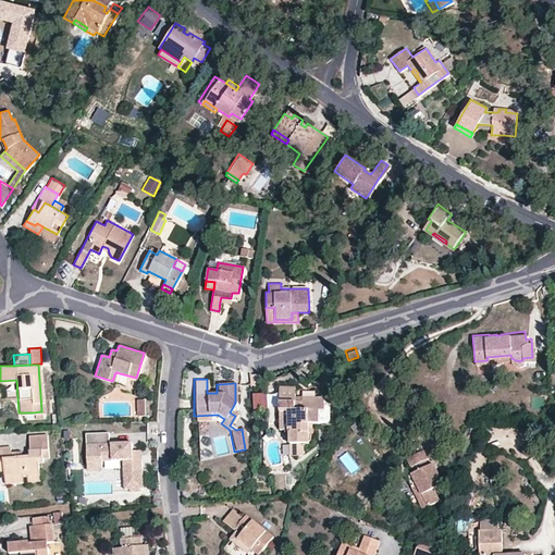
[(287,430),(287,442),(300,442),(300,432),(307,432),(306,421),(310,421),(317,421),(316,408),(322,408),(322,396),(300,396),(300,401),(293,401),(293,396),(293,386),(279,387),(279,409),(287,409),(287,428),(290,428),(290,430),(287,430)]
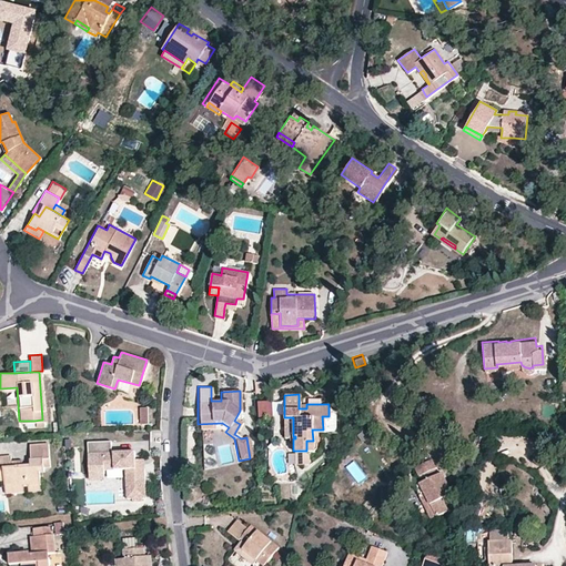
[(270,400),(255,402),(255,414),(271,415),(270,400)]
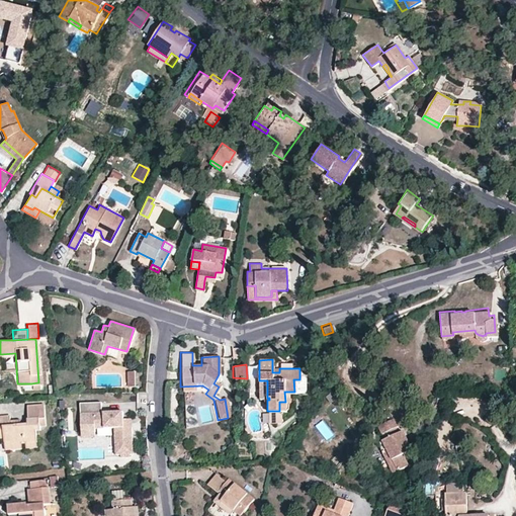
[(263,400),(267,400),(269,400),(269,398),(267,398),(267,380),(259,380),(259,398),(263,398),(263,400)]
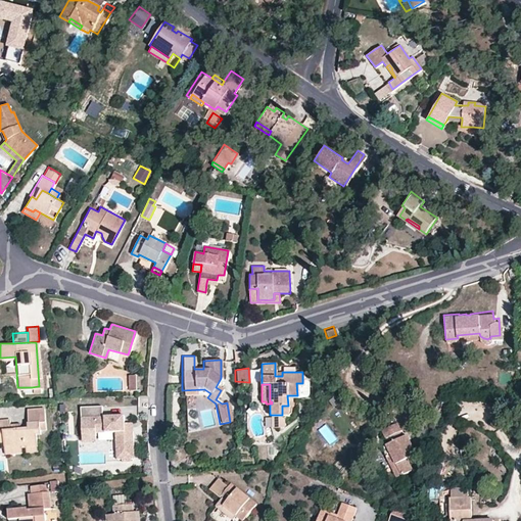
[(204,389),(182,390),(183,393),(201,393),(207,397),(210,393),(204,389)]
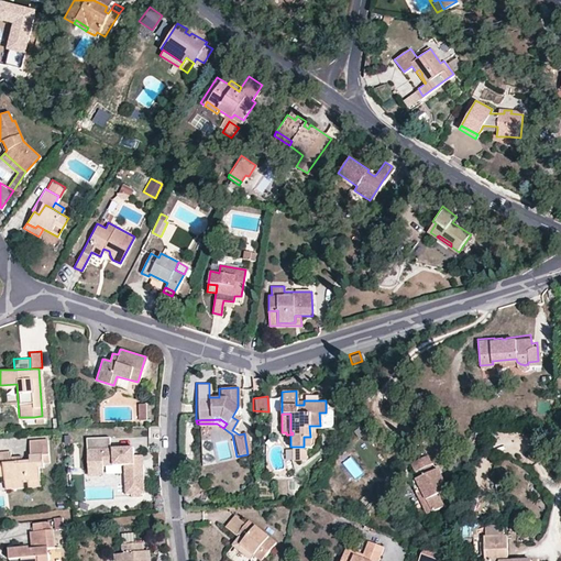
[(107,436),(84,437),(85,468),(100,468),(100,464),(121,463),(122,493),(141,492),(140,463),(131,463),(130,447),(108,447),(107,436)]
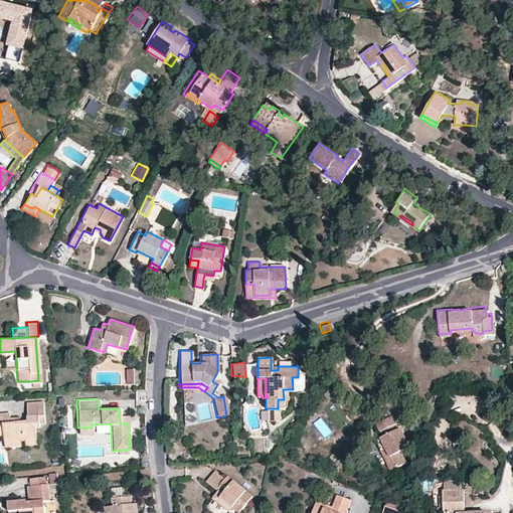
[(43,422),(41,401),(24,403),(26,419),(17,420),(7,421),(7,415),(6,410),(0,411),(0,424),(1,424),(2,435),(2,438),(8,438),(8,446),(19,445),(18,440),(23,439),(34,438),(33,426),(32,424),(37,423),(37,422),(43,422)]
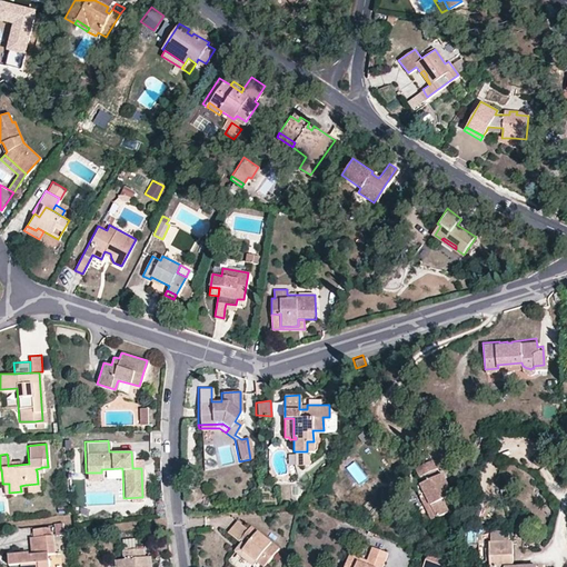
[(307,451),(294,451),(294,463),(307,463),(307,451)]
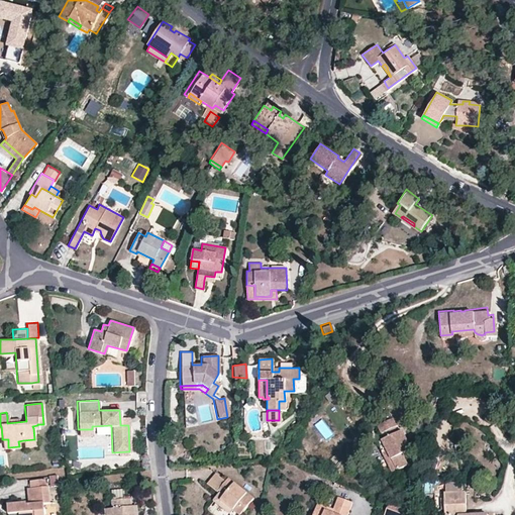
[(383,433),(384,432),(395,426),(398,425),(394,417),(379,425),(383,433)]
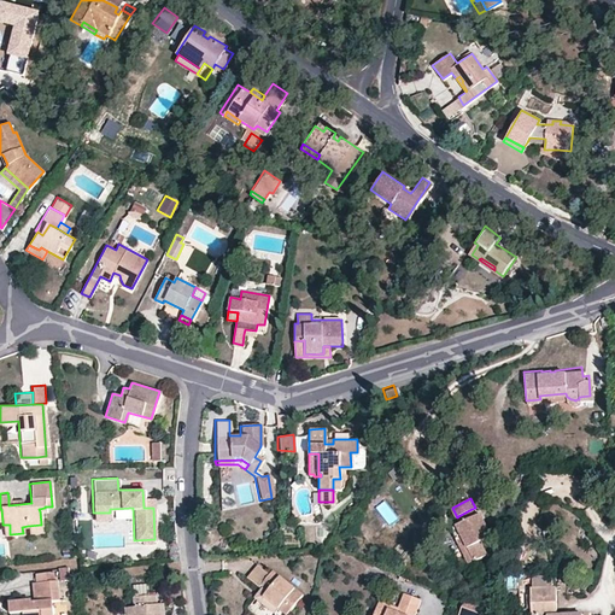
[(472,509),(458,516),(462,523),(475,516),(472,509)]
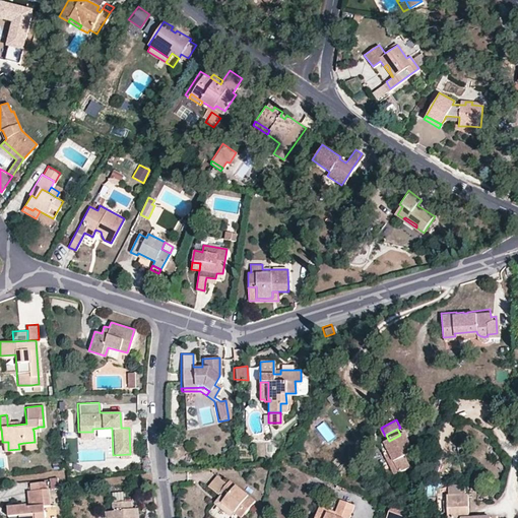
[(92,432),(78,432),(79,443),(92,443),(92,432)]
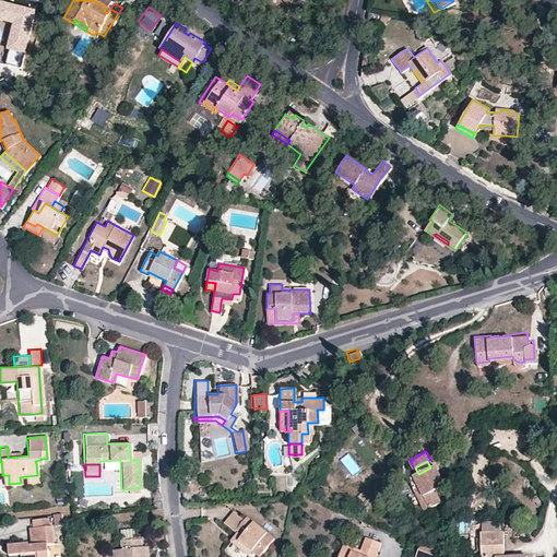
[(435,465),(430,467),(418,474),(414,476),(424,496),(418,498),(425,510),(441,502),(436,490),(445,486),(435,465)]
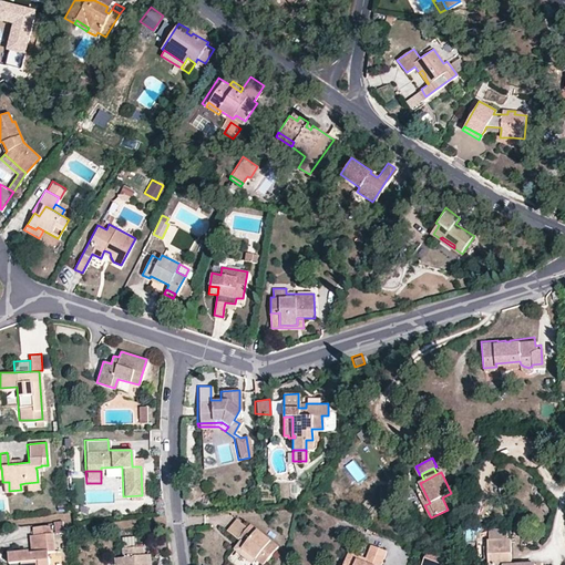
[(414,485),(424,505),(430,503),(420,483),(414,485)]
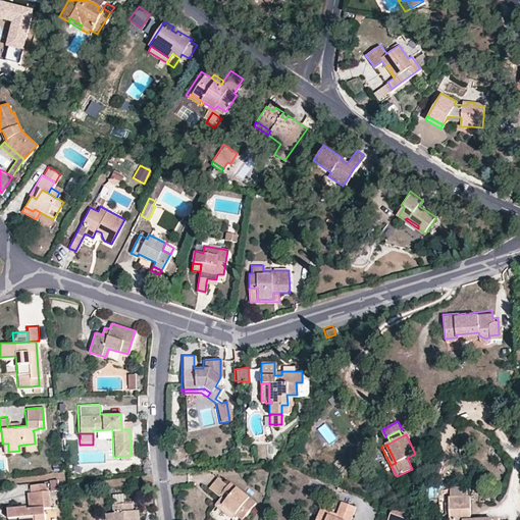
[(226,484),(216,477),(207,487),(217,496),(219,494),(226,484)]
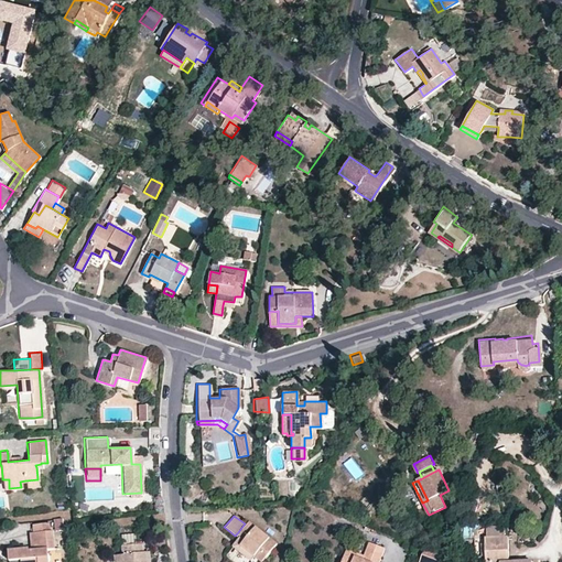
[(60,517),(52,518),(53,529),(61,529),(60,517)]
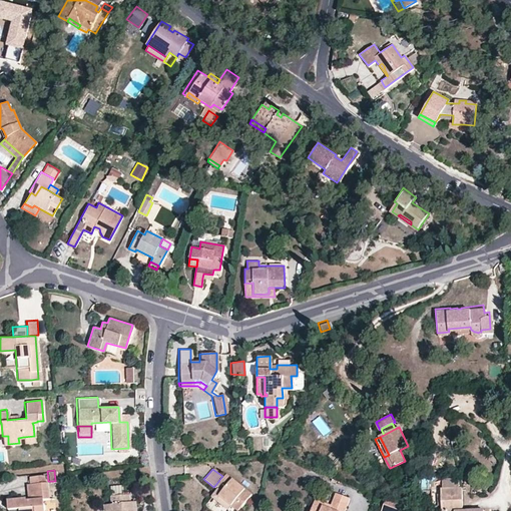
[(224,473),(222,476),(215,485),(220,489),(217,494),(226,502),(235,509),(248,493),(224,473)]
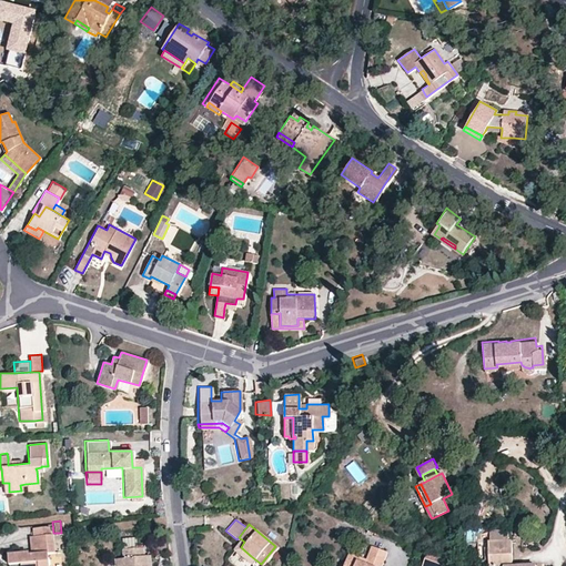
[(31,527),(31,535),(48,534),(48,526),(31,527)]
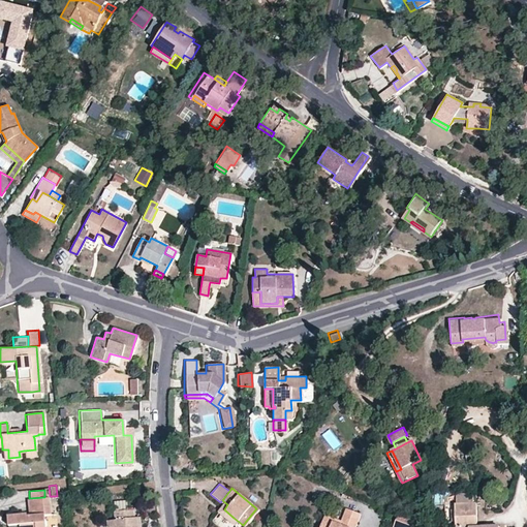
[(454,493),(455,502),(471,502),(471,492),(454,493)]
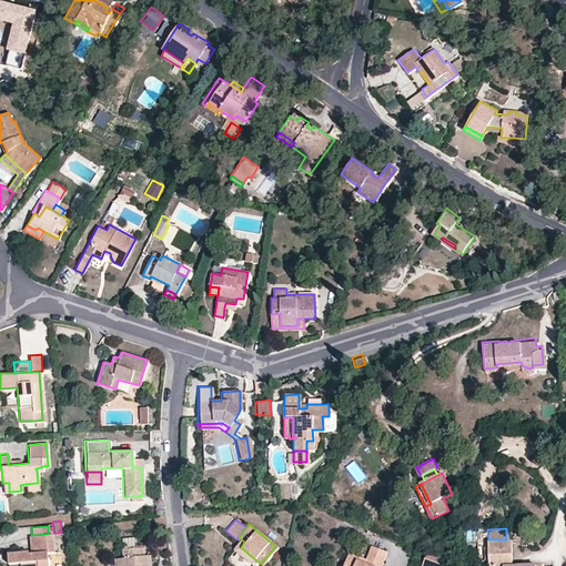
[(31,535),(28,535),(29,544),(33,544),(33,552),(30,552),(27,553),(27,551),(8,553),(9,563),(20,562),(20,565),(47,565),(46,552),(52,551),(50,534),(48,534),(31,535)]
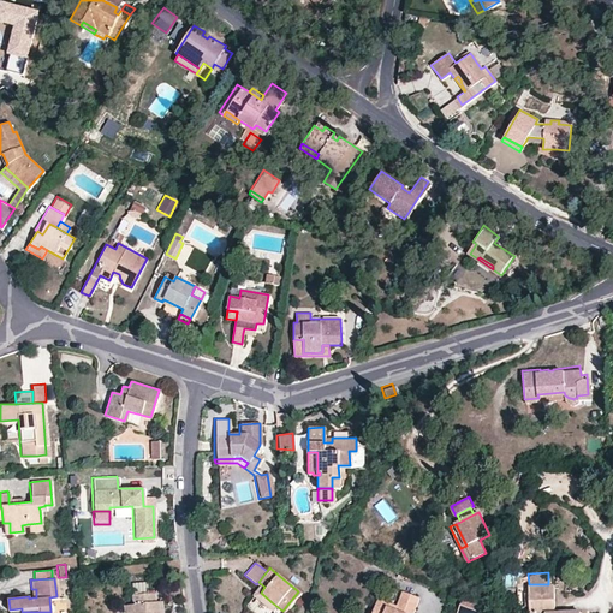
[(132,581),(132,591),(147,591),(146,581),(132,581)]
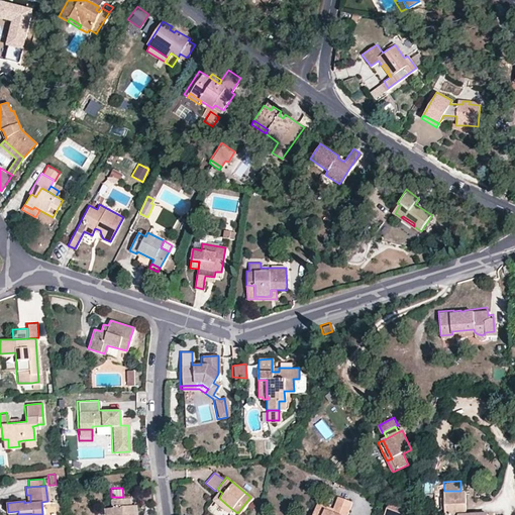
[(460,491),(444,491),(441,491),(443,514),(464,513),(464,490),(460,491)]
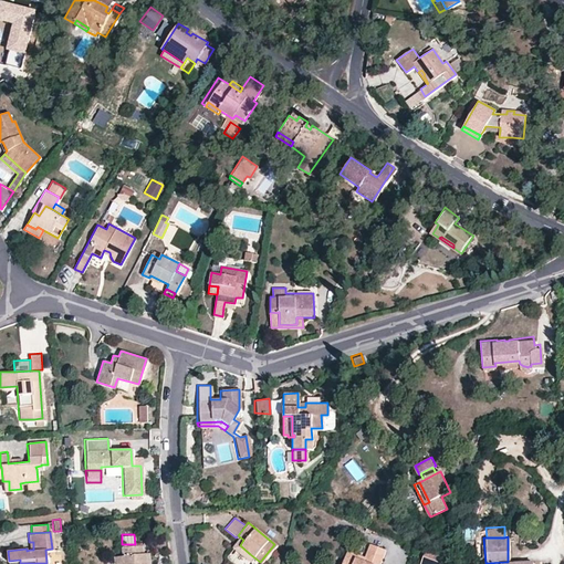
[(356,552),(346,549),(341,563),(377,563),(384,546),(368,541),(364,554),(363,557),(355,555),(356,552)]
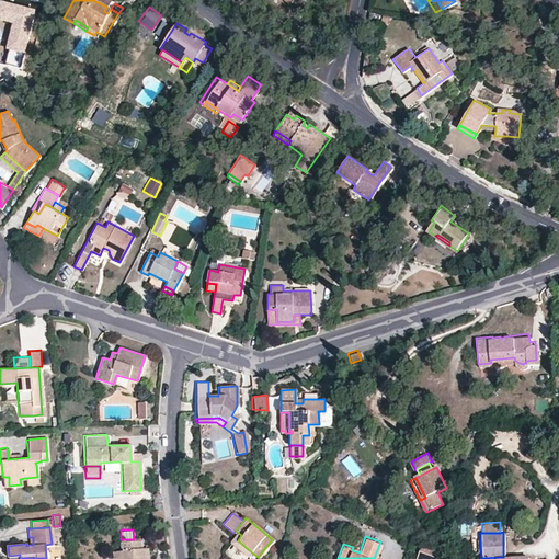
[(123,549),(121,549),(121,558),(145,558),(144,548),(140,548),(139,539),(118,540),(120,546),(123,546),(123,549)]
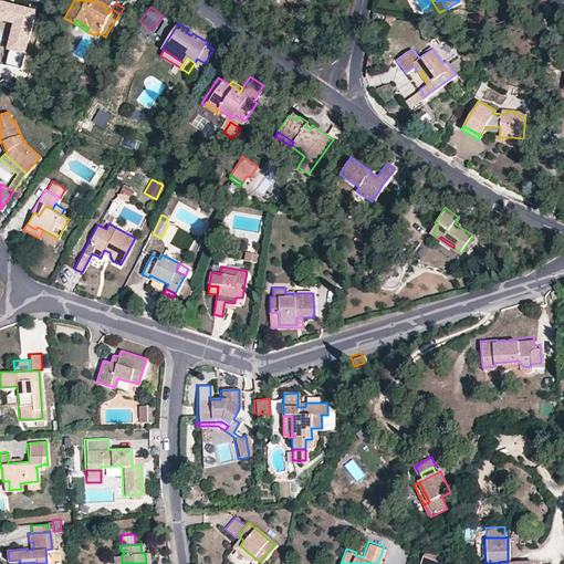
[(247,559),(250,554),(240,545),(236,550),(247,559)]
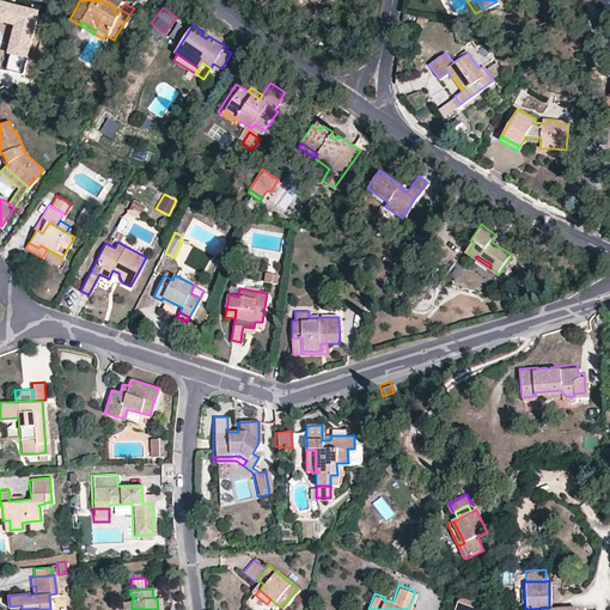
[(461,609),(464,603),(446,597),(441,609),(461,609)]
